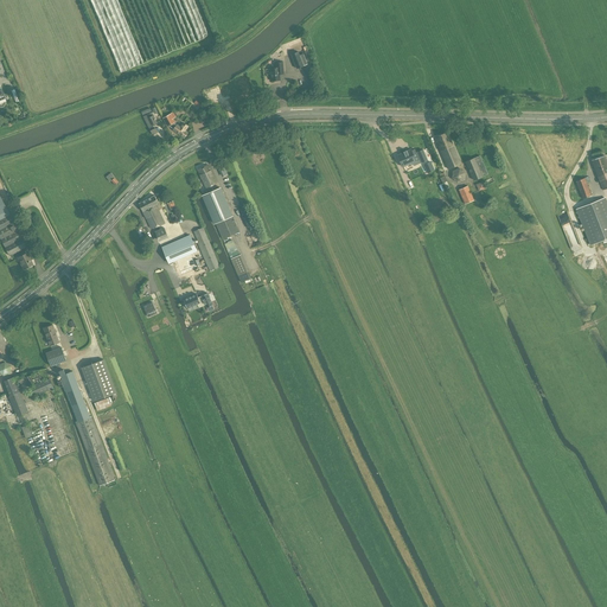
[(304,66),(299,52),(291,55),(296,69),(304,66)]
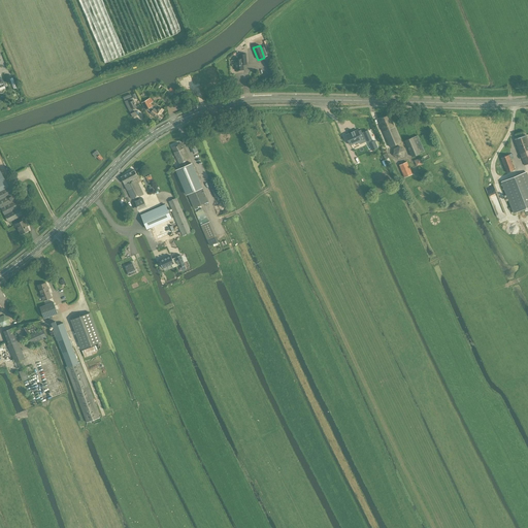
[(236,70),(244,70),(243,65),(248,64),(246,54),(239,55),(240,59),(235,60),(236,65),(234,65),(235,70),(236,70)]
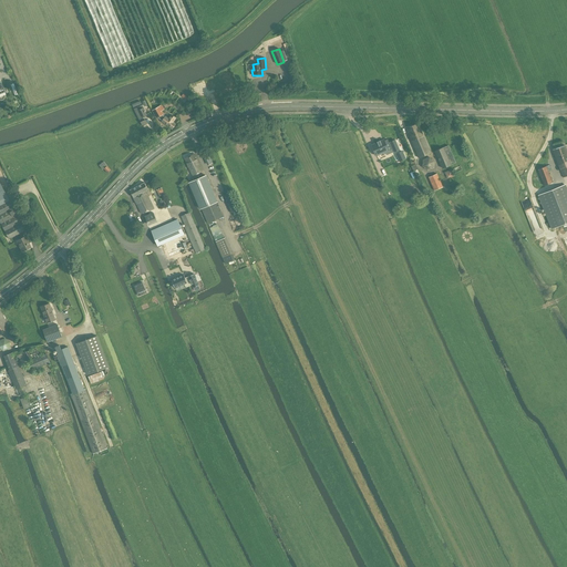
[(147,115),(144,107),(143,105),(134,109),(141,122),(142,126),(147,124),(145,120),(144,121),(143,117),(147,115)]
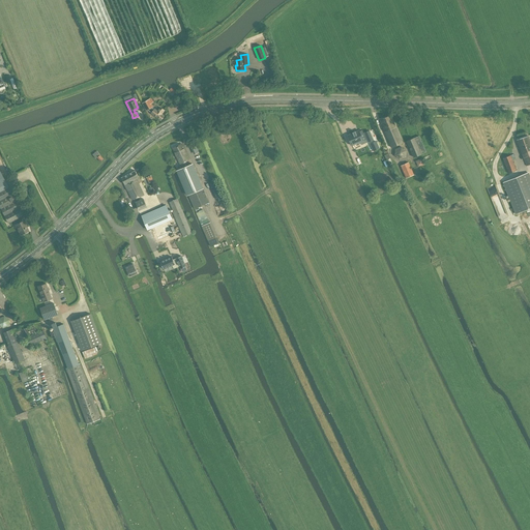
[(154,109),(152,108),(152,107),(151,104),(152,102),(150,99),(143,102),(147,111),(147,110),(151,113),(151,114),(160,121),(165,116),(162,114),(164,111),(160,108),(157,111),(154,109)]
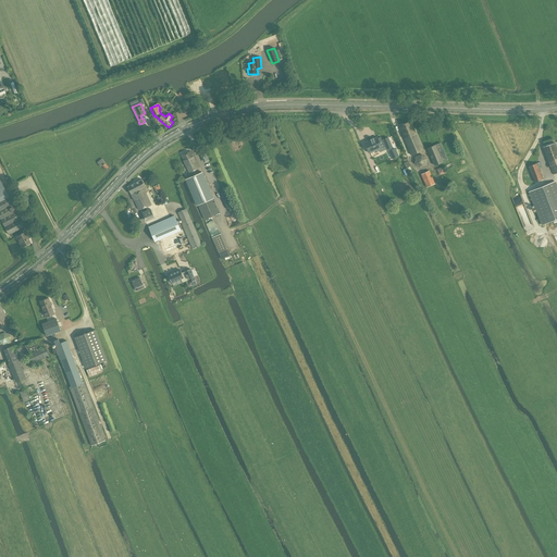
[(423,150),(424,150),(423,148),(422,149),(411,122),(399,126),(411,156),(423,150)]
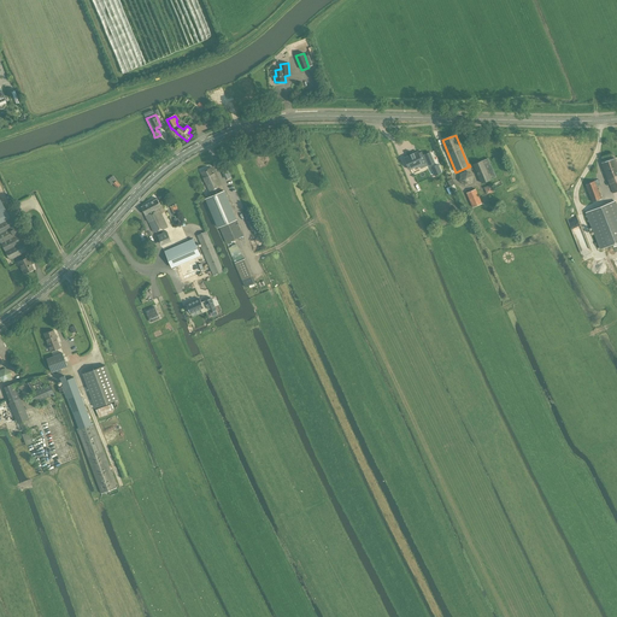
[(418,152),(413,153),(413,154),(411,154),(410,154),(411,156),(404,158),(406,162),(410,170),(427,163),(427,162),(425,160),(422,152),(418,153),(418,152)]
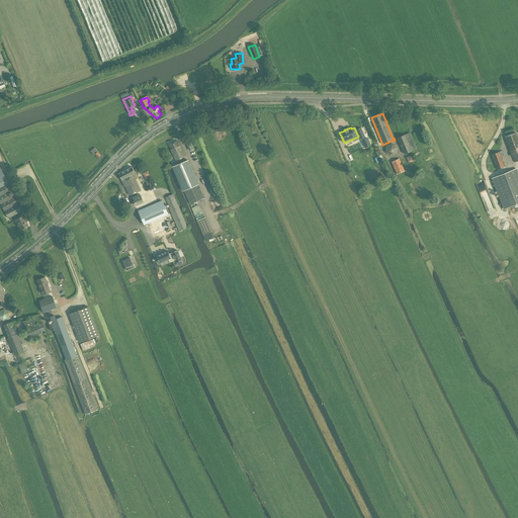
[(404,154),(416,149),(410,133),(398,138),(404,154)]
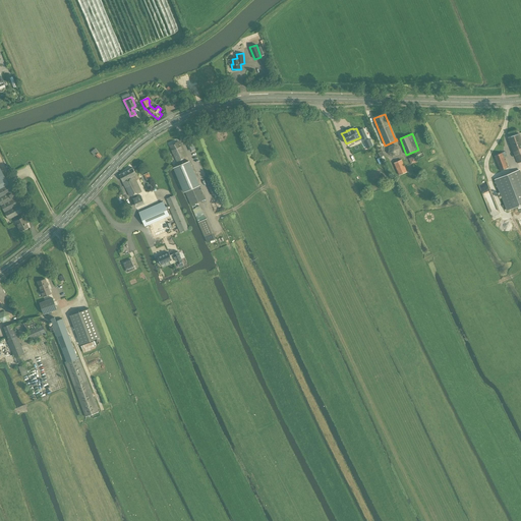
[(508,137),(513,151),(520,147),(520,138),(519,133),(508,137)]
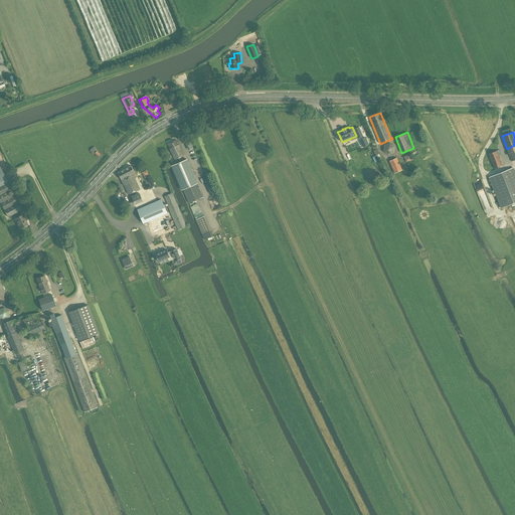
[(369,144),(366,137),(359,140),(362,147),(369,144)]
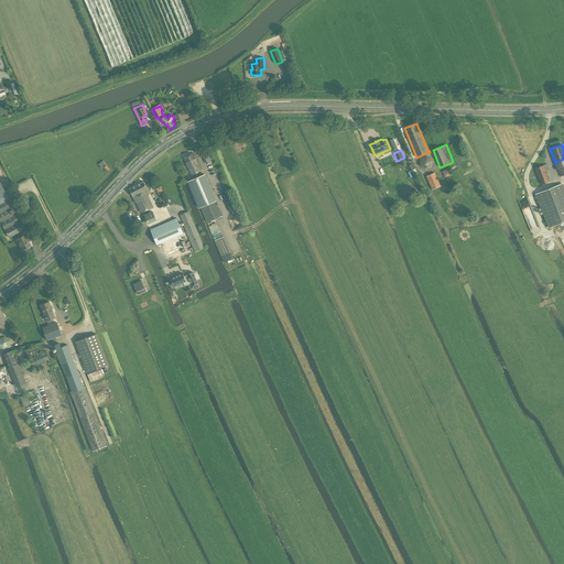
[(184,158),(192,174),(201,170),(193,153),(184,158)]
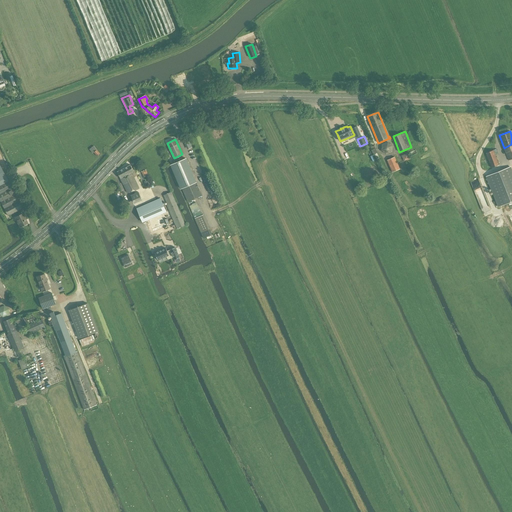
[(94,152),(97,156),(100,154),(97,150),(94,146),(89,149),(93,154),(94,152)]
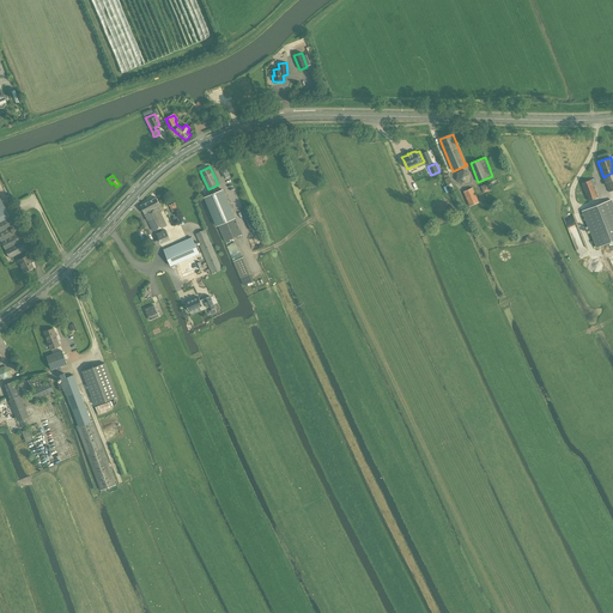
[(469,206),(478,202),(472,188),(463,192),(469,206)]
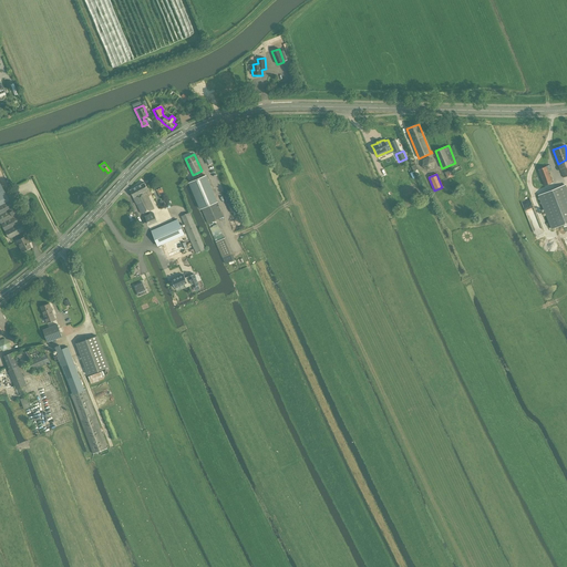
[(206,175),(189,183),(200,209),(200,208),(202,208),(203,208),(210,204),(208,199),(215,196),(206,175)]
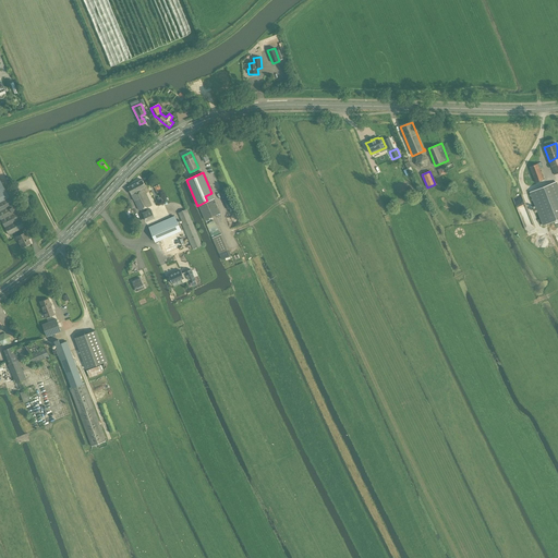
[(0,217),(9,235),(25,227),(0,179),(0,217)]
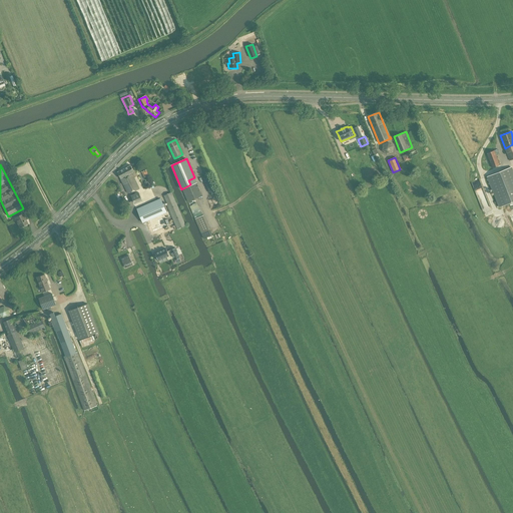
[(117,171),(117,172),(120,178),(127,193),(139,187),(133,175),(134,174),(133,172),(134,172),(131,165),(117,171)]
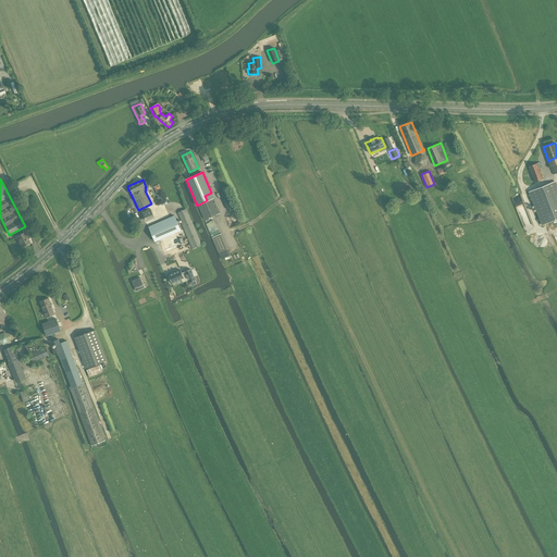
[(529,192),(543,225),(556,219),(556,188),(554,182),(529,192)]
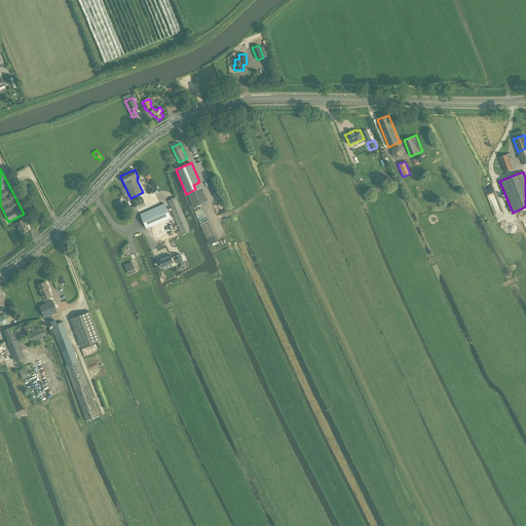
[(188,193),(187,193),(193,208),(208,201),(208,199),(201,187),(195,189),(188,193)]
